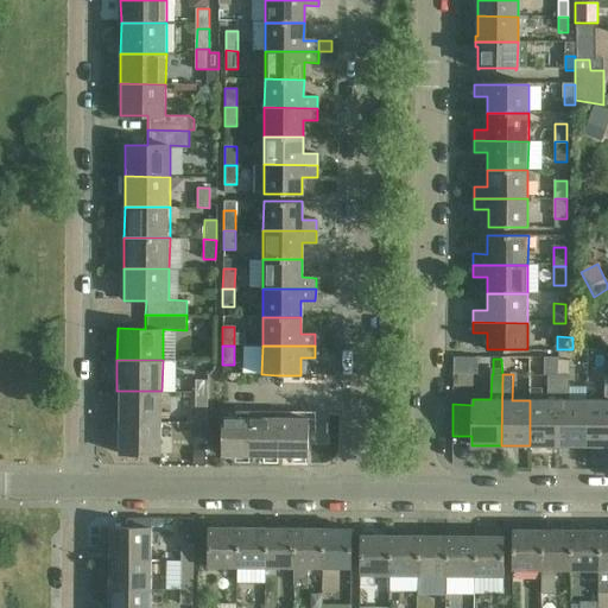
[(558,447),(559,375),(549,374),(548,400),(530,400),(530,445),(558,447)]
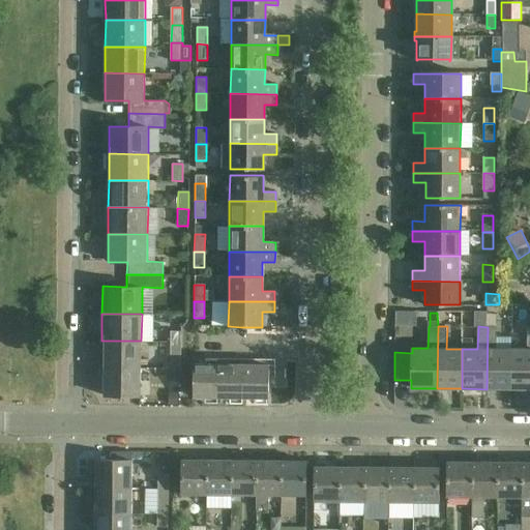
[(511,389),(511,349),(496,349),(497,327),(488,327),(487,389),(511,389)]
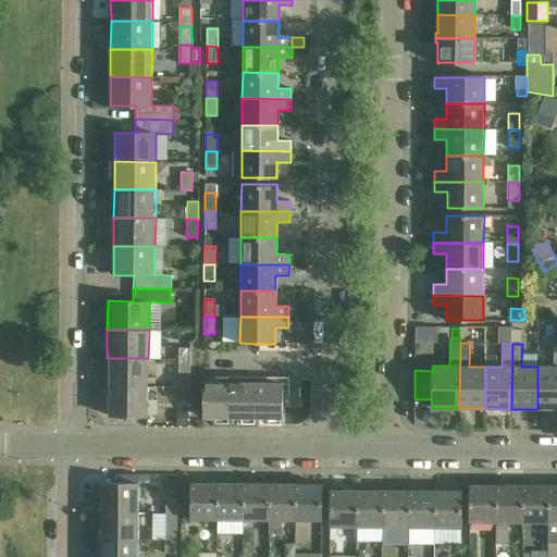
[(537,367),(537,409),(556,409),(556,344),(555,344),(554,368),(537,367)]
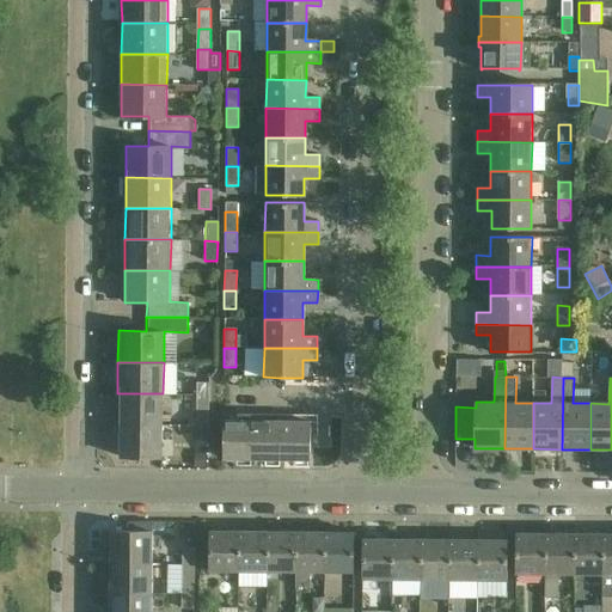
[(197,381),(197,395),(209,395),(209,381),(197,381)]
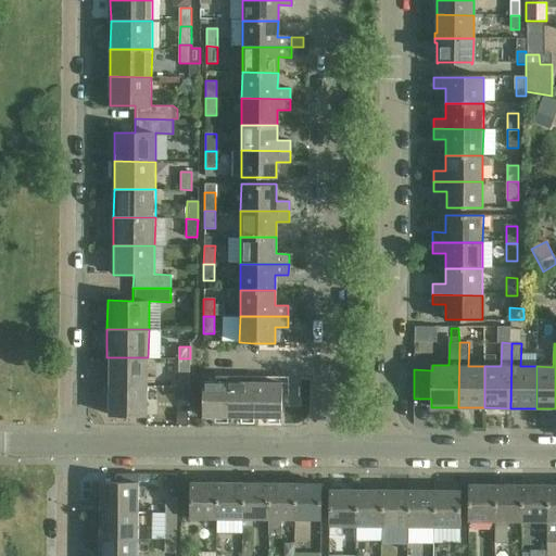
[(106,357),(106,386),(148,386),(148,357),(106,357)]
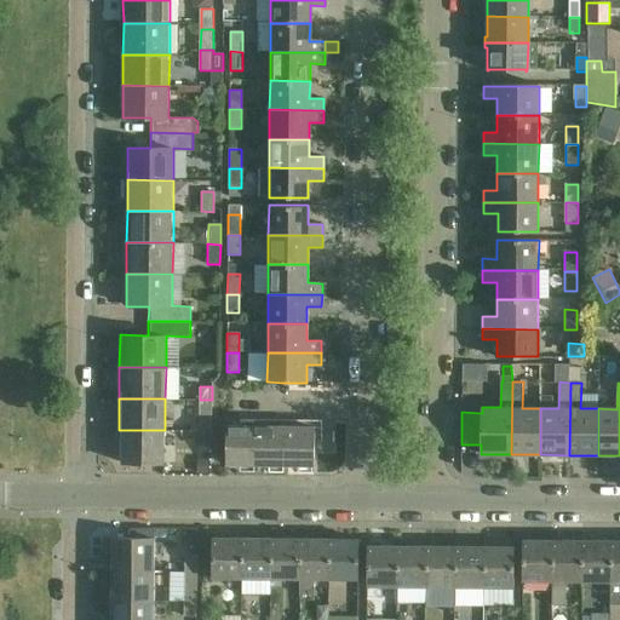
[(200,400),(200,430),(212,431),(212,400),(200,400)]
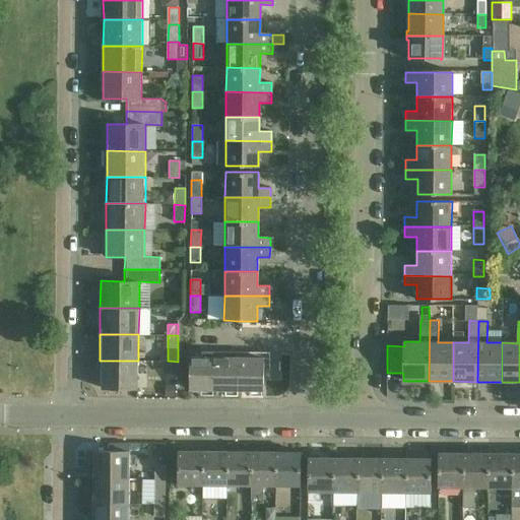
[(191,389),(215,390),(216,358),(192,358),(191,389)]
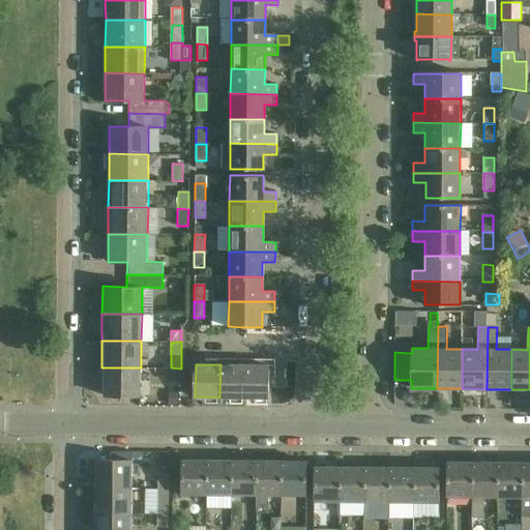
[(219,398),(244,398),(245,364),(221,364),(219,398)]
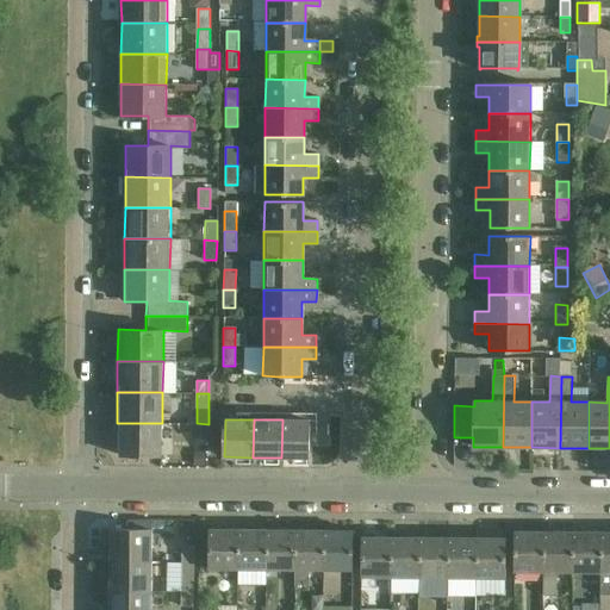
[(311,421),(282,419),(281,458),(310,459),(311,421)]
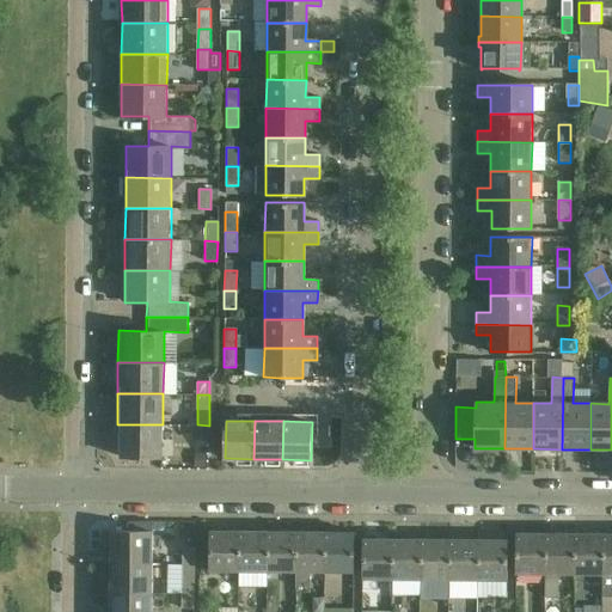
[(163,457),(163,433),(163,424),(117,424),(117,456),(163,457)]
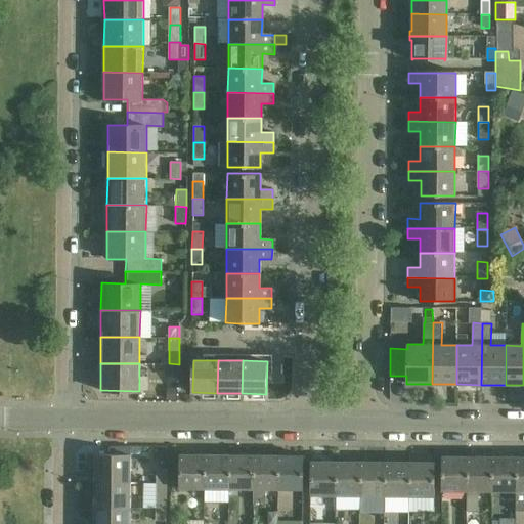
[(169,376),(179,376),(179,364),(169,363),(169,376)]
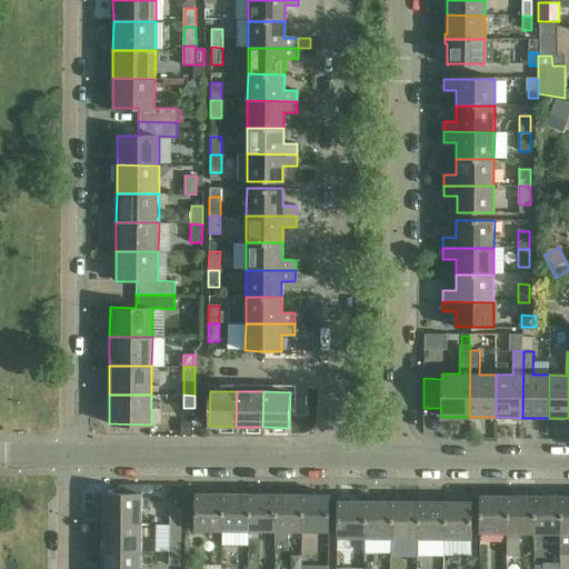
[(122,493),(142,493),(142,485),(122,485),(122,493)]
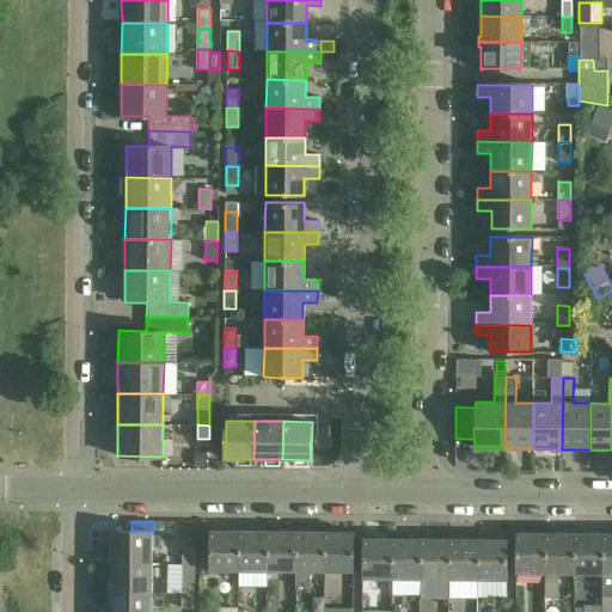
[(195,525),(182,525),(182,533),(188,538),(195,538),(195,525)]
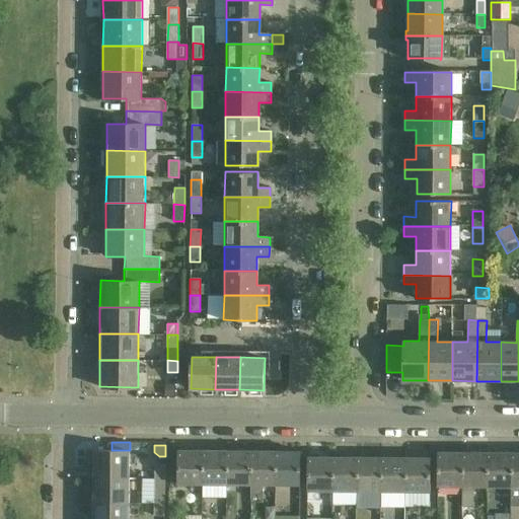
[(91,477),(130,477),(130,450),(90,450),(90,467),(91,467),(91,477)]
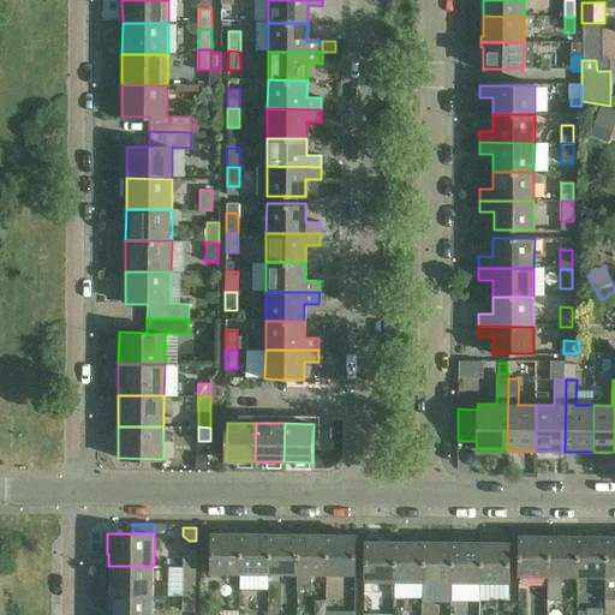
[(212,533),(212,557),(210,574),(242,574),(242,533),(212,533)]
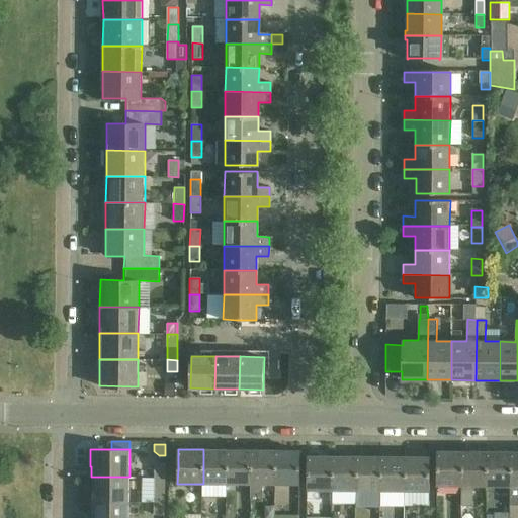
[(229,449),(203,449),(203,484),(229,485),(229,449)]
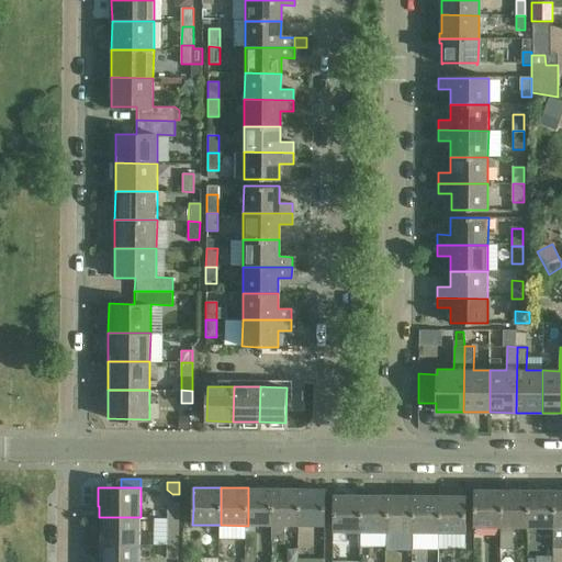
[(273,489),(248,487),(248,526),(272,526),(272,539),(273,539),(273,489)]
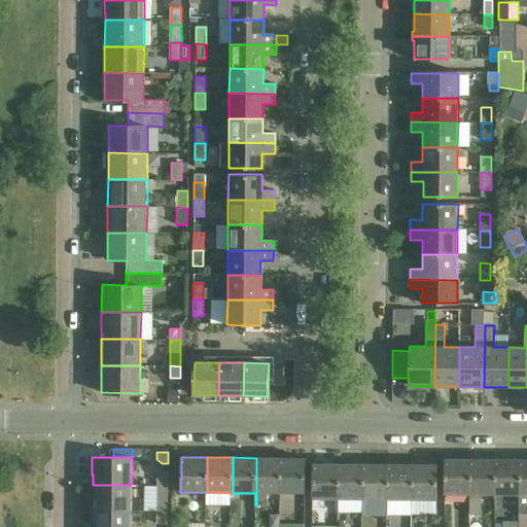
[(282,458),(256,458),(256,505),(267,505),(268,493),(281,493),(282,458)]
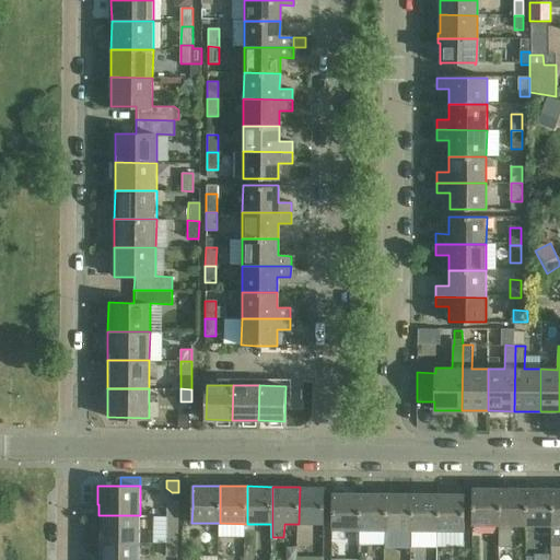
[(325,487),(300,487),(299,524),(325,524),(325,487)]
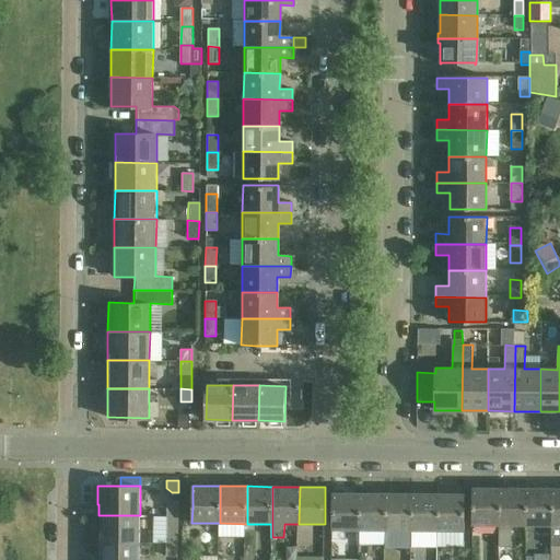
[(474,526),(500,526),(501,488),(474,488),(474,526)]
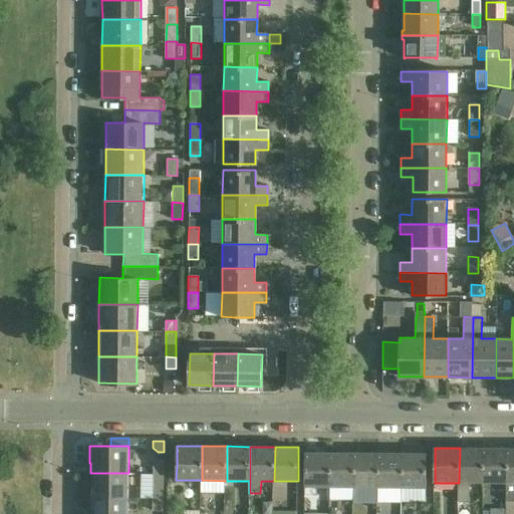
[(484,449),(460,448),(459,483),(459,502),(471,502),(471,482),(484,482),(484,449)]
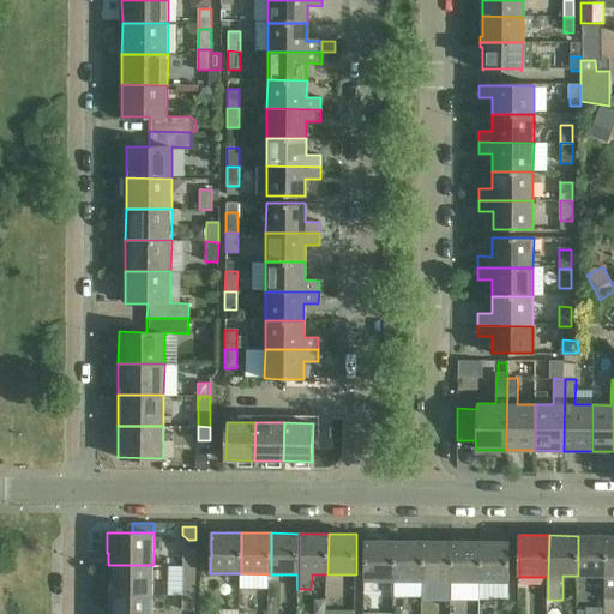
[(607,536),(578,536),(578,576),(606,576),(605,599),(607,599),(607,536)]
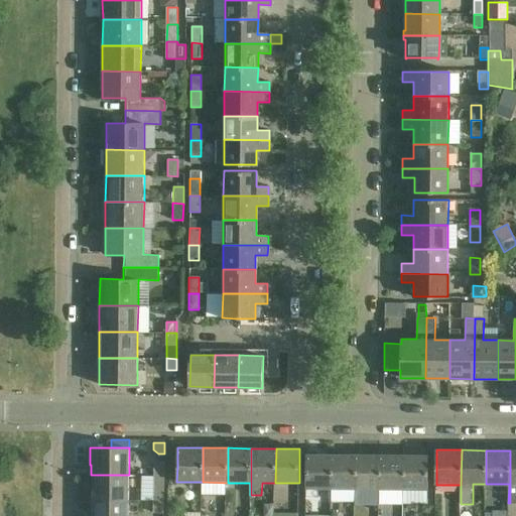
[(306,490),(332,491),(333,455),(306,455),(306,490)]
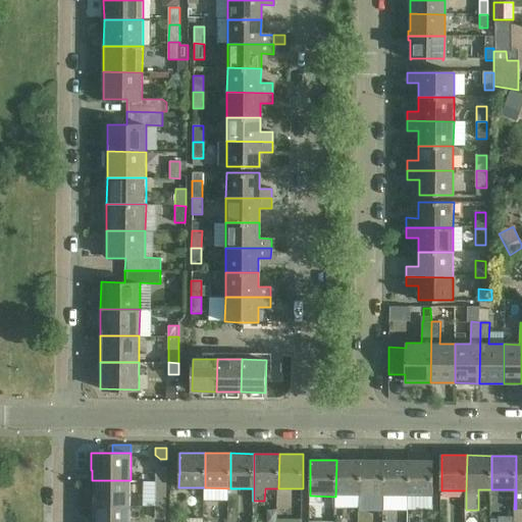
[(335,497),(360,497),(361,460),(336,460),(335,497)]
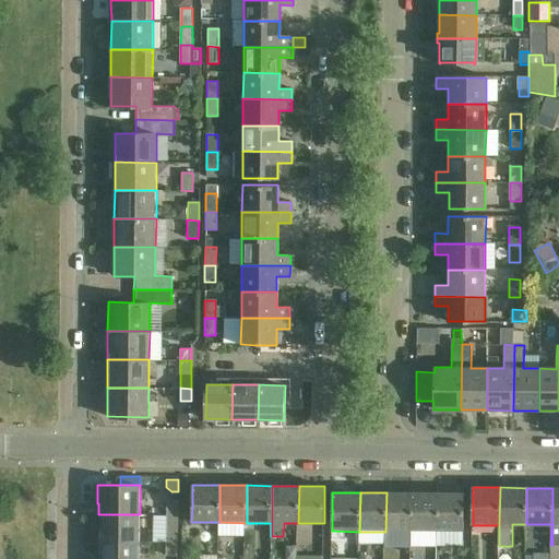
[(387,492),(385,532),(412,532),(413,492),(387,492)]
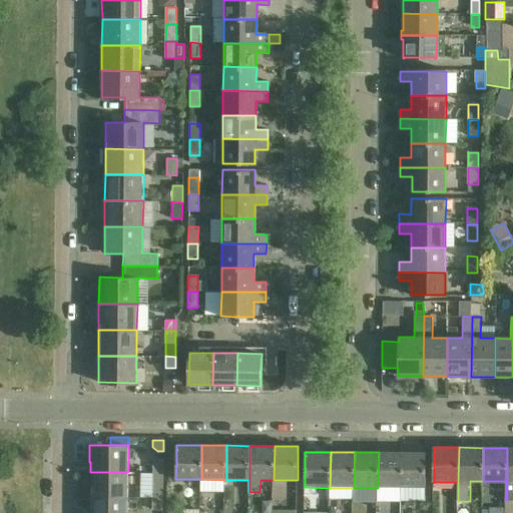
[(378,488),(403,488),(403,453),(379,452),(378,488)]
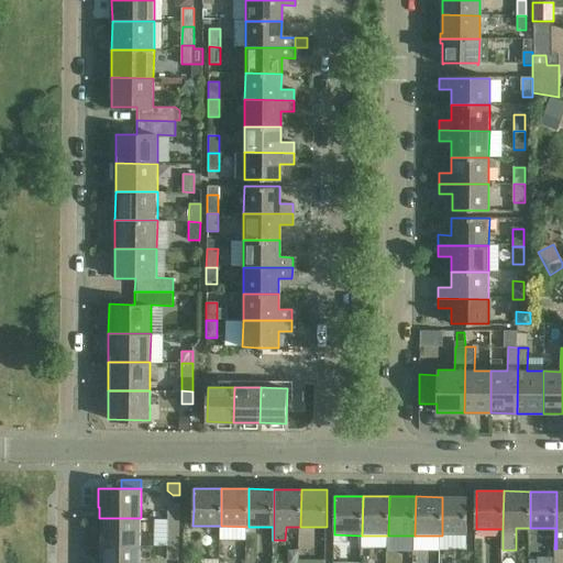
[(468,536),(468,519),(468,497),(442,497),(442,536),(468,536)]
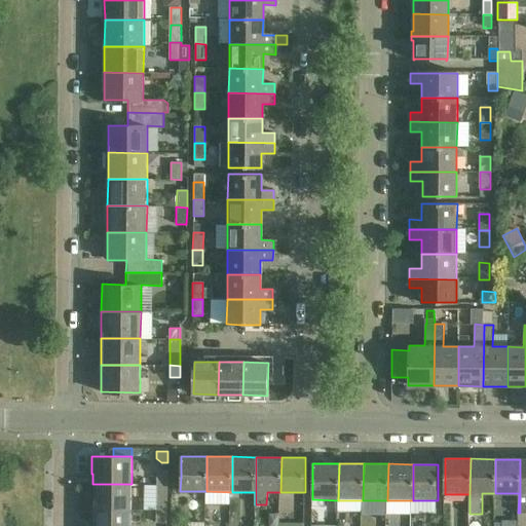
[(157,488),(167,488),(168,471),(158,471),(157,488)]
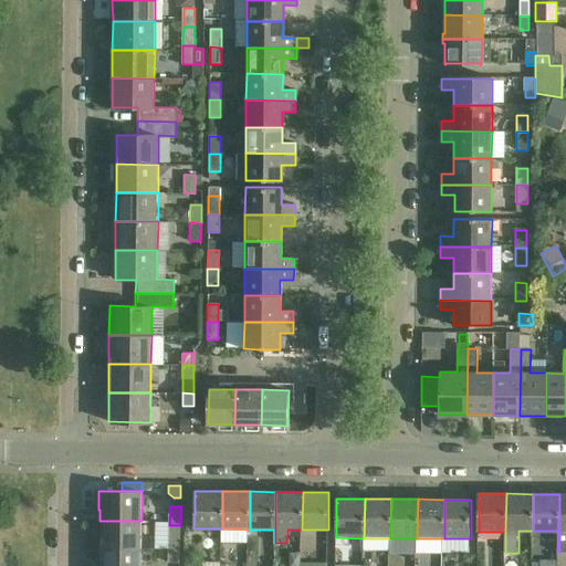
[(142,549),(142,521),(100,521),(100,549),(142,549)]
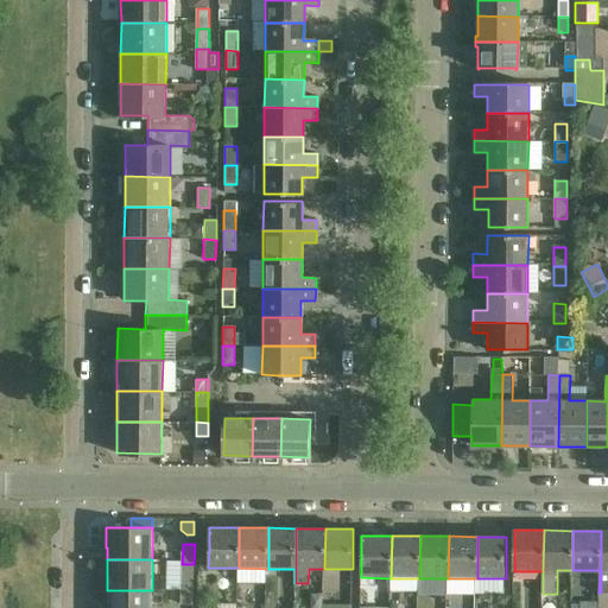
[(194,564),(182,564),(182,584),(194,584),(194,564)]
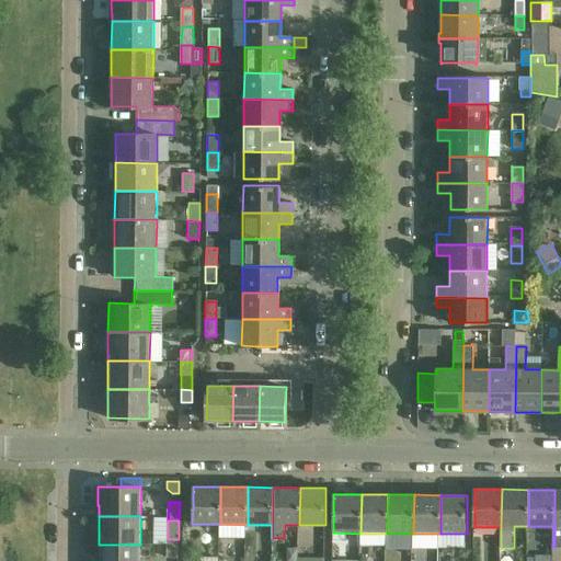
[(179,539),(168,539),(168,558),(179,558),(179,539)]
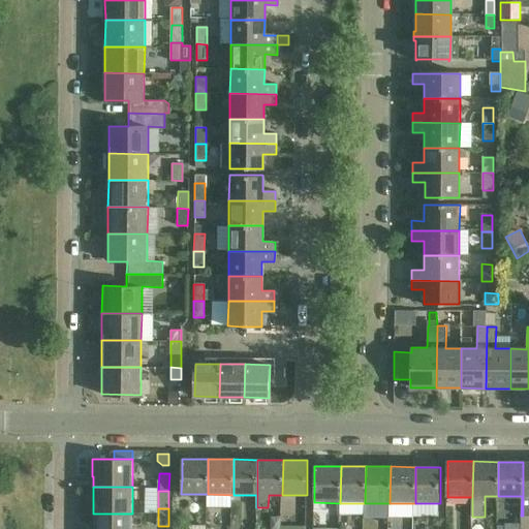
[(131,528),(132,514),(93,514),(92,528),(131,528)]
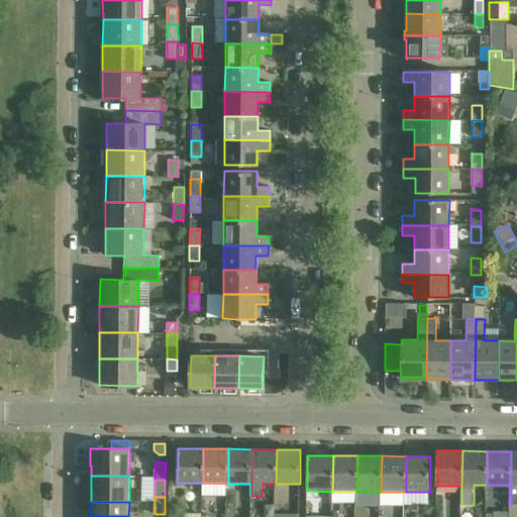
[(199,506),(199,516),(214,516),(214,505),(199,506)]
